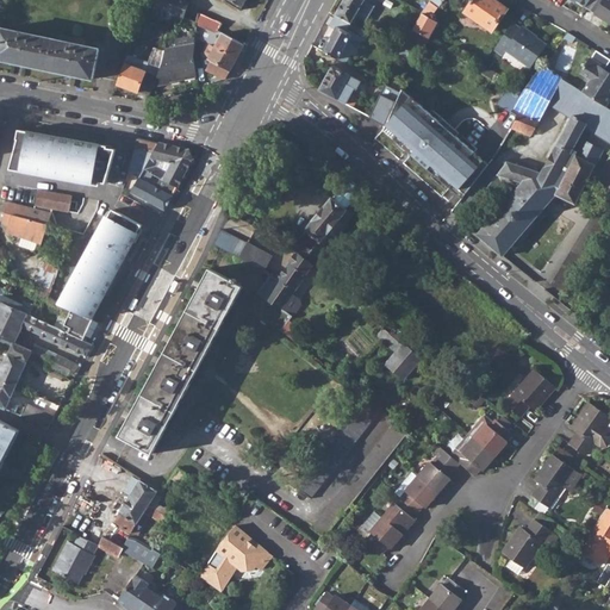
[(191,2),(185,0),(157,0),(155,7),(168,12),(175,14),(184,18),(191,2)]
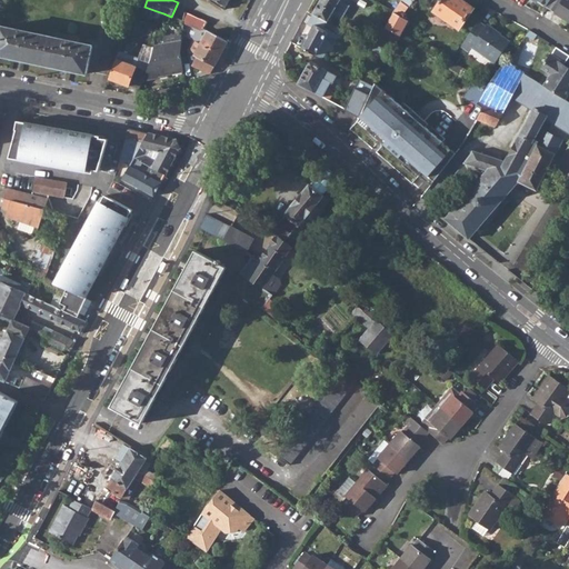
[(315,13),(328,21),(340,0),(321,0),(313,13),(315,13)]
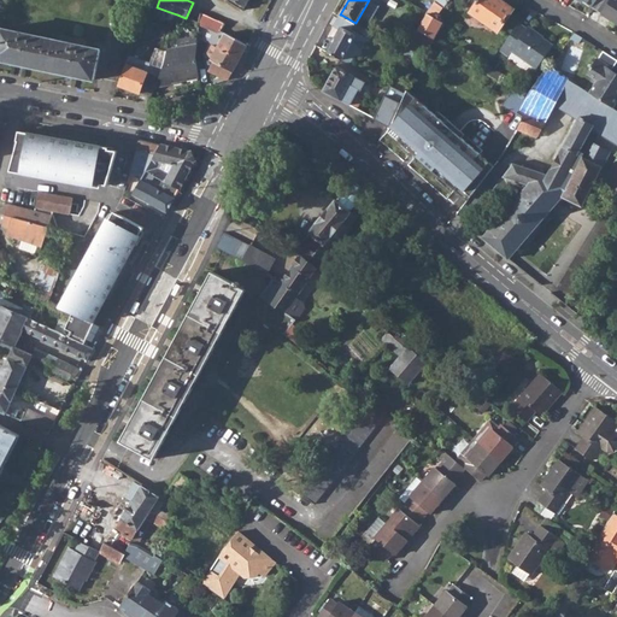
[(422,28),(436,36),(445,22),(442,19),(441,15),(451,0),(436,0),(430,12),(422,28)]
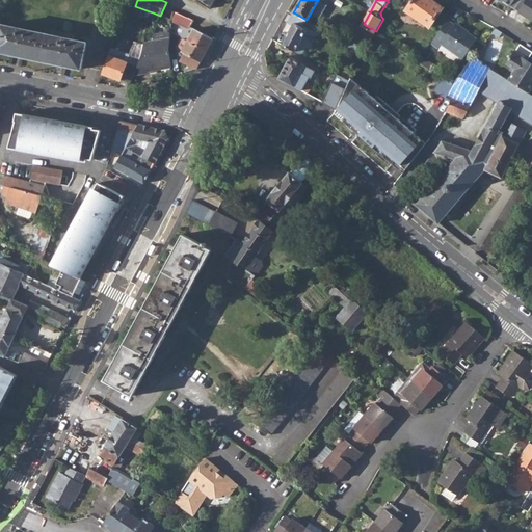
[(428,29),(429,28),(443,9),(430,0),(411,0),(411,1),(409,0),(404,0),(400,5),(405,9),(404,11),(428,29)]
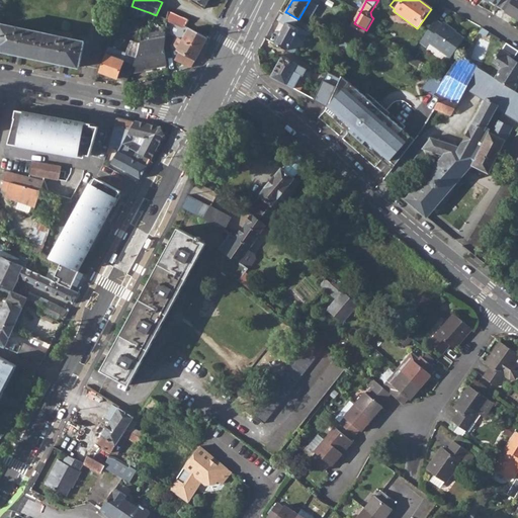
[(517,0),(511,0),(504,11),(517,19),(517,0)]
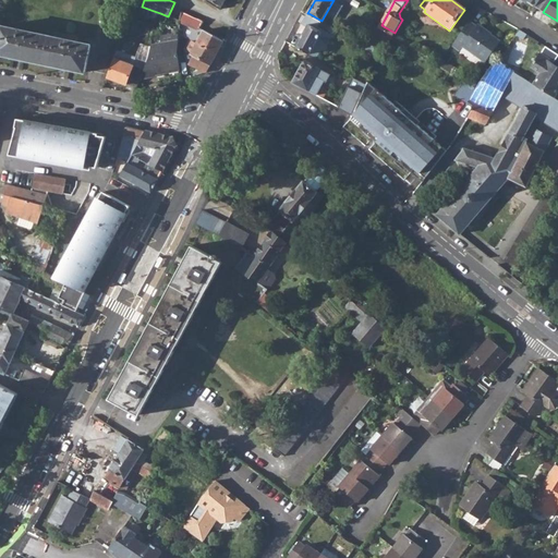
[(150,19),(154,11),(142,7),(134,3),(132,12),(150,19)]
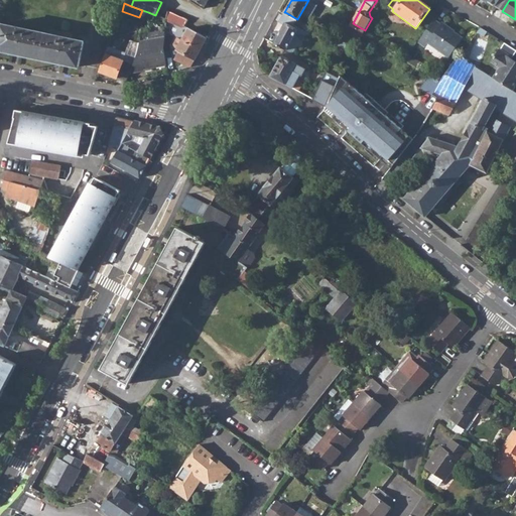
[(185,26),(188,20),(169,12),(167,19),(185,26)]
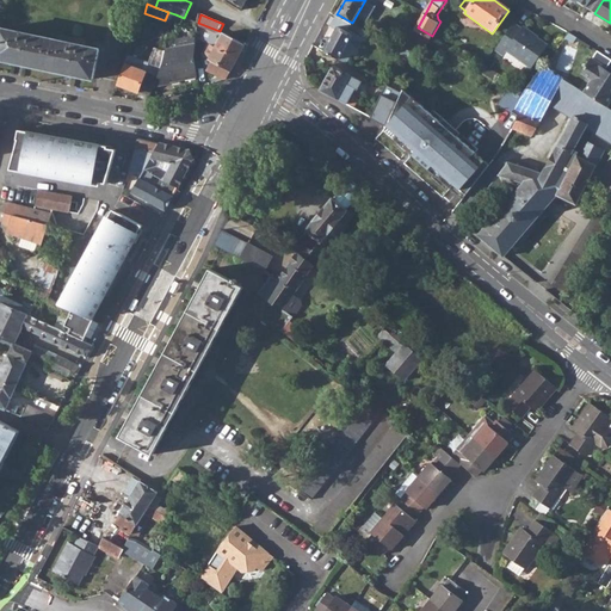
[(339,28),(325,50),(345,61),(346,62),(351,54),(357,57),(366,38),(355,32),(349,30),(352,23),(338,14),(337,14),(332,24),(339,28)]
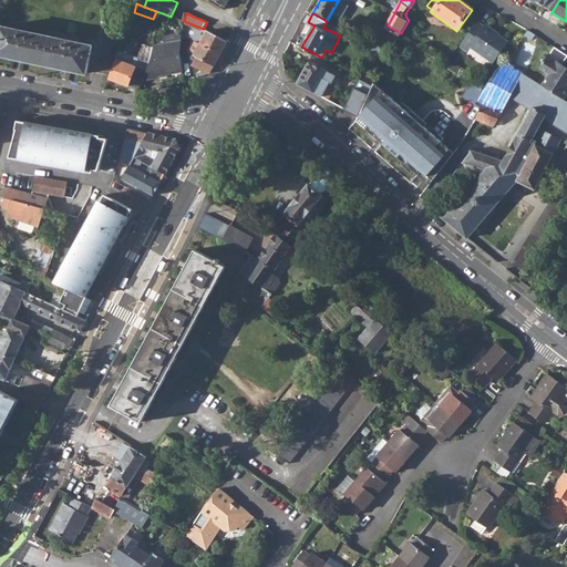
[(329,22),(327,21),(323,28),(329,30),(340,35),(342,37),(343,33),(343,32),(330,26),(329,22)]
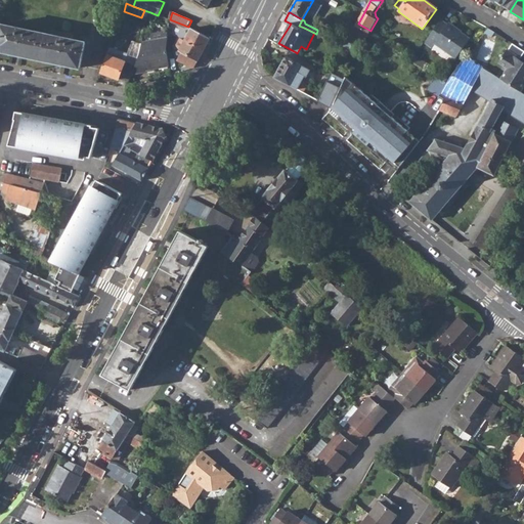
[(440,19),(427,40),(435,44),(435,43),(456,57),(471,38),(456,29),(457,28),(448,22),(447,24),(440,19)]
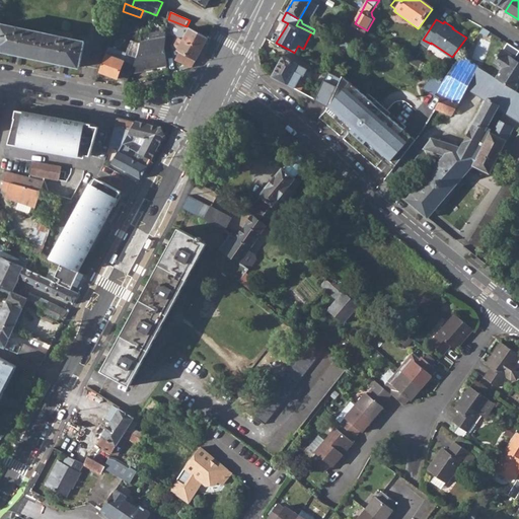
[(70,66),(80,68),(86,43),(1,23),(0,28),(0,50),(6,52),(7,51),(28,55),(27,57),(48,61),(48,60),(70,64),(70,66)]
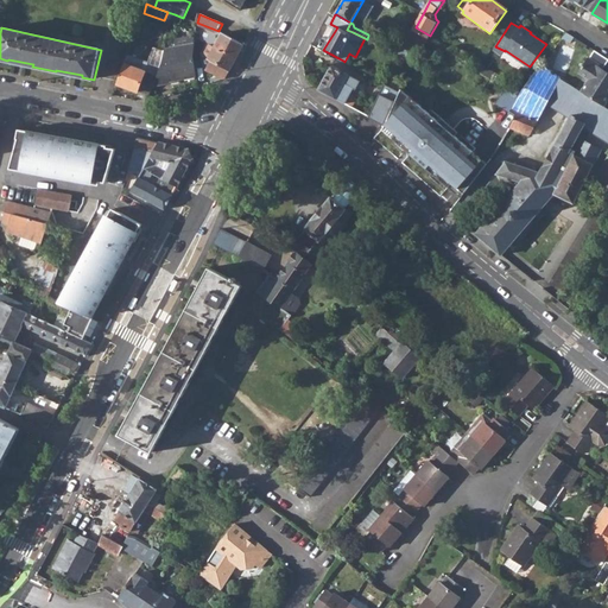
[(406,43),(422,52),(430,36),(416,27),(406,43)]
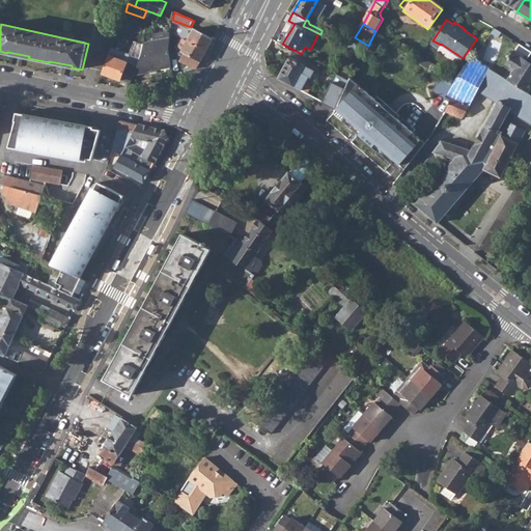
[(214,38),(195,29),(189,40),(184,38),(178,48),(185,52),(180,60),(195,67),(197,67),(201,60),(214,38)]
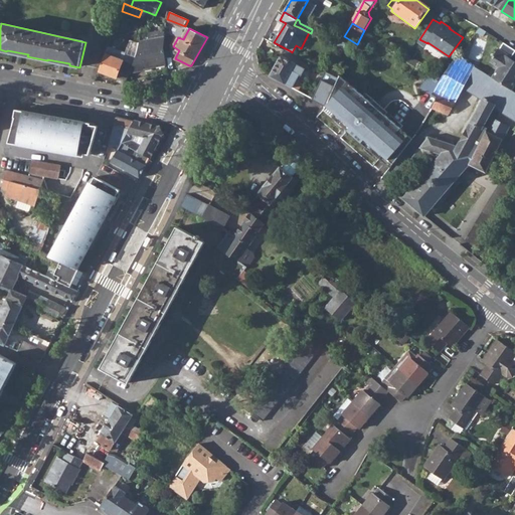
[(133,63),(130,72),(144,70),(144,68),(152,66),(152,65),(166,62),(163,47),(165,34),(139,40),(133,63)]
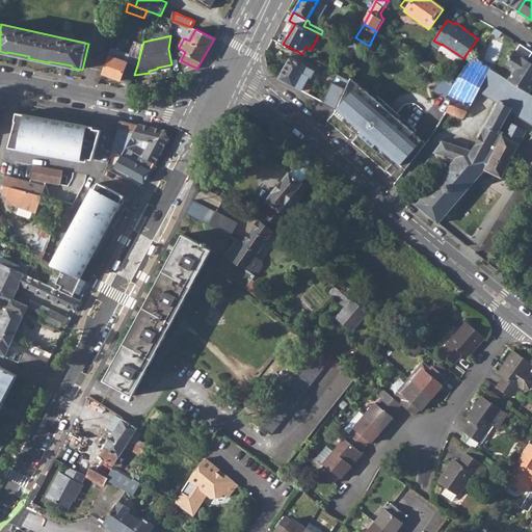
[(508,80),(529,92),(531,88),(531,62),(528,60),(529,58),(531,52),(531,50),(521,44),(516,51),(515,50),(507,62),(515,69),(508,80)]
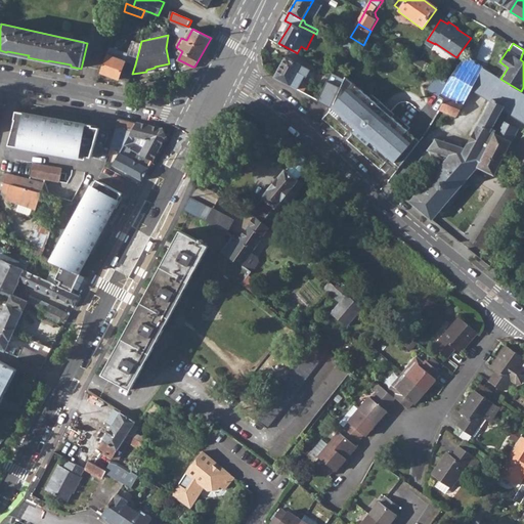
[(132,74),(135,64),(108,54),(101,73),(129,83),(132,74)]
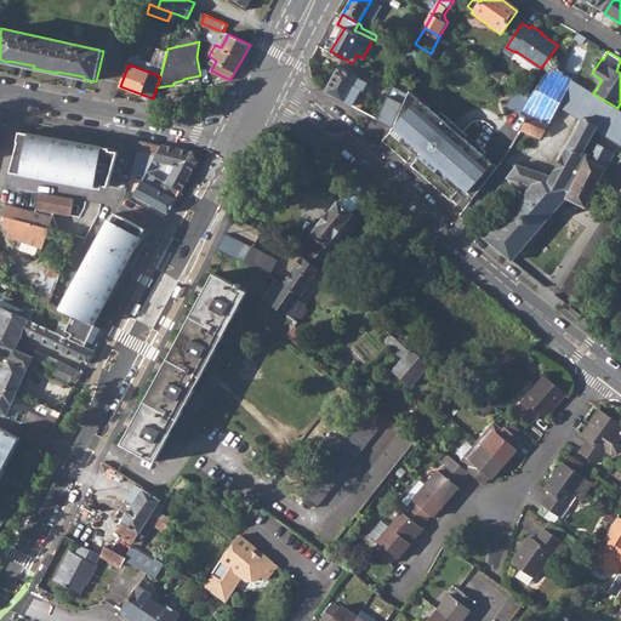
[(325,91),(354,107),(363,89),(353,84),(357,77),(340,67),(325,91)]
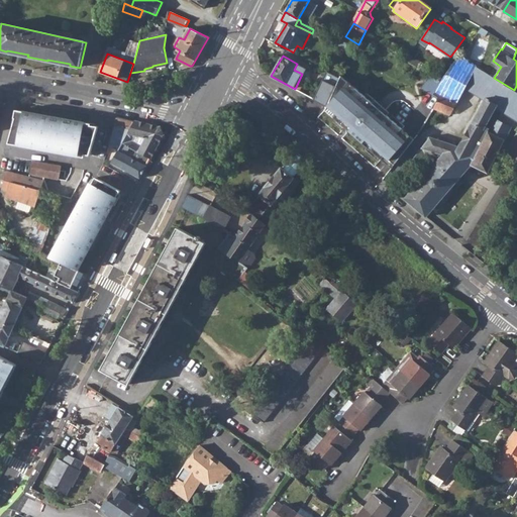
[(421,63),(410,56),(407,61),(417,68),(421,63)]
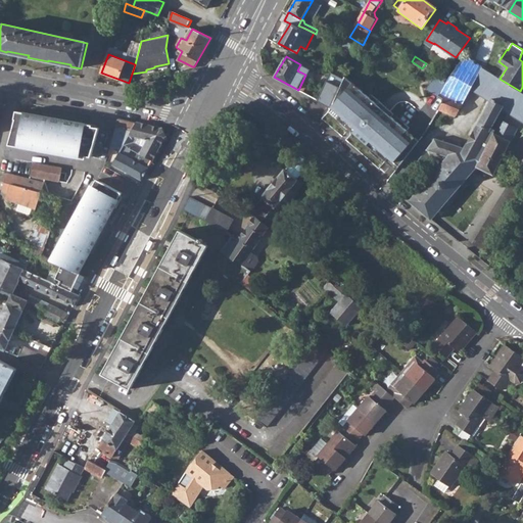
[(440,110),(455,116),(472,86),(482,67),(466,57),(446,84),(438,96),(445,101),(440,110)]
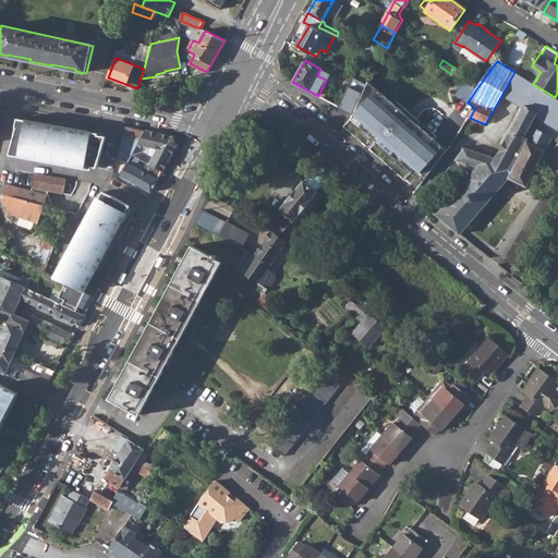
[(514,72),(504,92),(524,106),(522,109),(508,136),(497,158),(464,147),(457,159),(433,190),(440,195),(461,170),(472,173),(439,213),(446,219),(462,232),(509,178),(528,186),(552,137),(535,128),(528,141),(524,138),(537,113),(546,119),(557,124),(557,98),(555,97),(533,84),(514,72)]
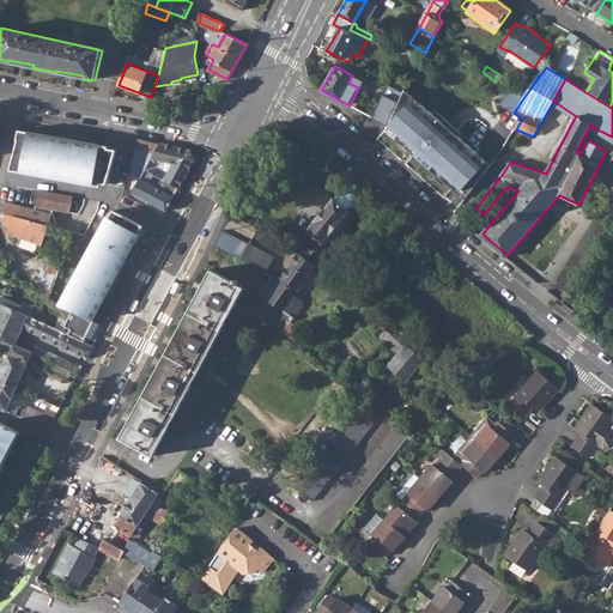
[(374,119),(389,127),(399,107),(405,92),(389,85),(374,119)]
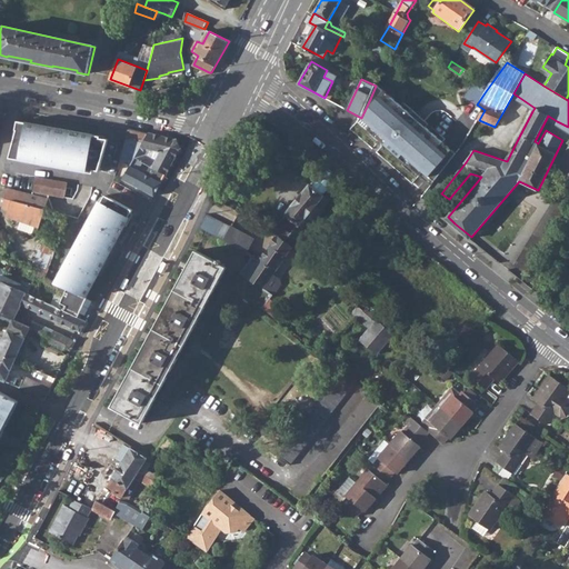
[(475,85),(466,97),(477,105),(486,91),(475,85)]
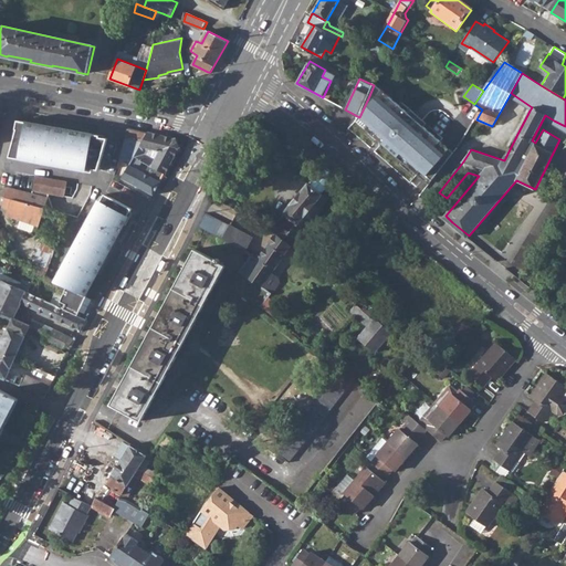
[(358,119),(431,179),(453,152),(374,85),(368,98),(359,117),(358,119)]
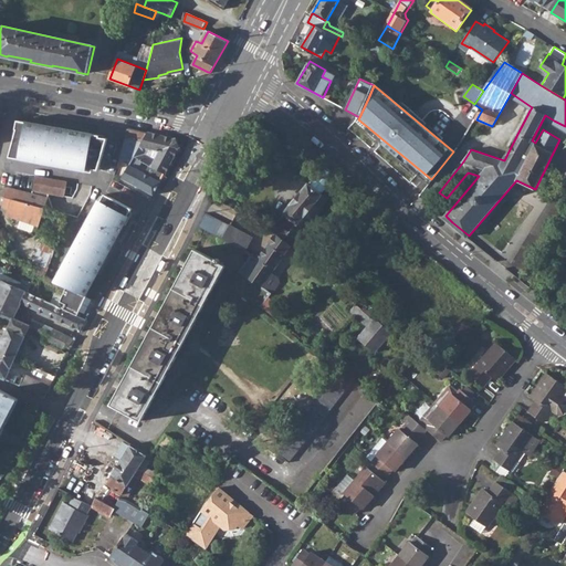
[(429,105),(467,134),(477,119),(482,109),(474,104),(463,96),(462,97),(460,95),(454,103),(444,96),(442,100),(437,95),(429,105)]
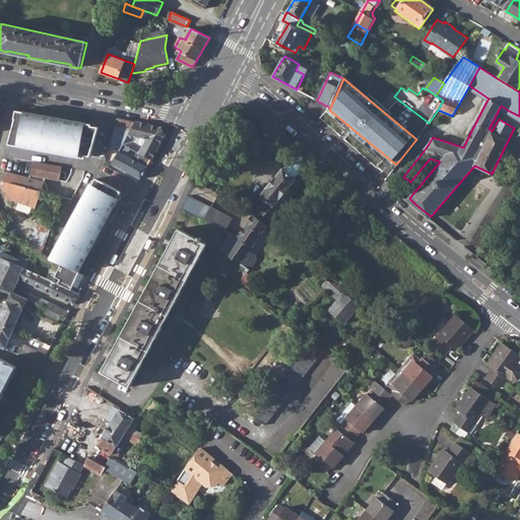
[(18,112),(16,118),(12,135),(10,142),(54,149),(90,156),(94,141),(99,127),(92,126),(91,124),(18,112)]
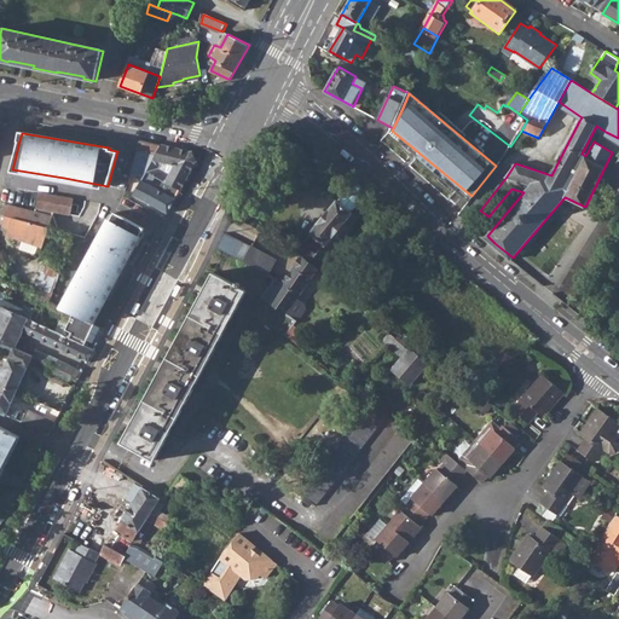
[(132,174),(143,178),(144,178),(148,172),(152,174),(181,190),(196,162),(192,152),(140,140),(132,174)]
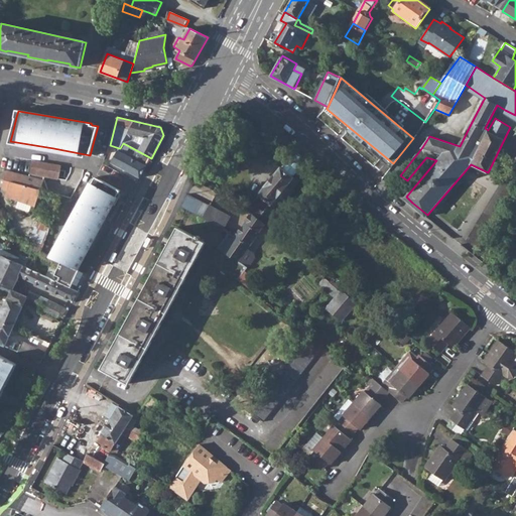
[(112,162),(140,177),(146,165),(123,153),(127,145),(123,143),(120,148),(119,148),(112,162)]
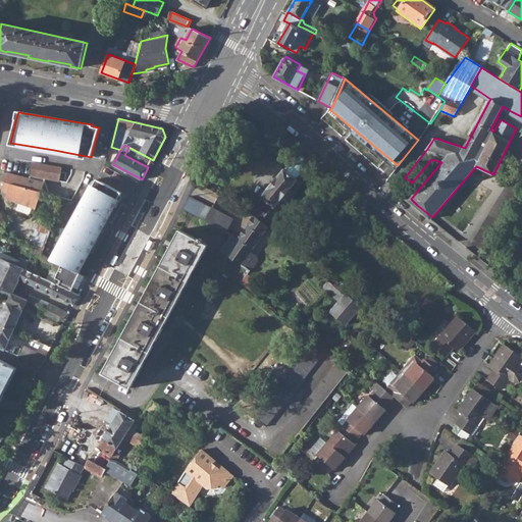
[(252,214),(261,222),(264,219),(273,208),(274,208),(281,200),(291,189),(311,163),(299,153),(261,197),(262,198),(250,212),(252,214)]
